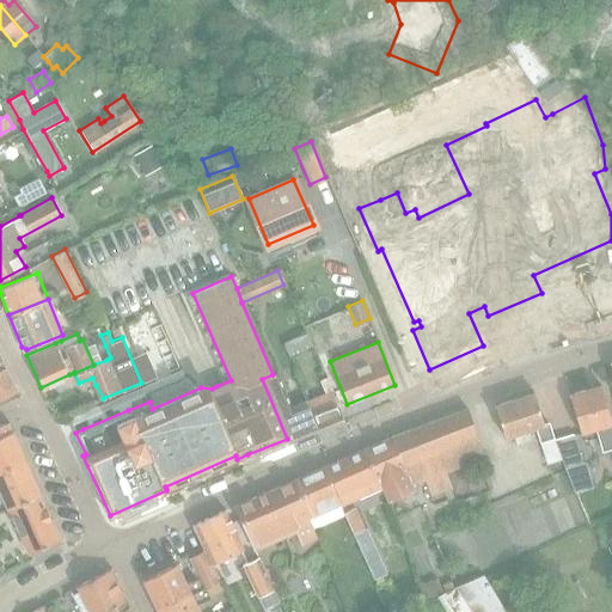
[(0,398),(17,391),(5,367),(0,368),(0,398)]
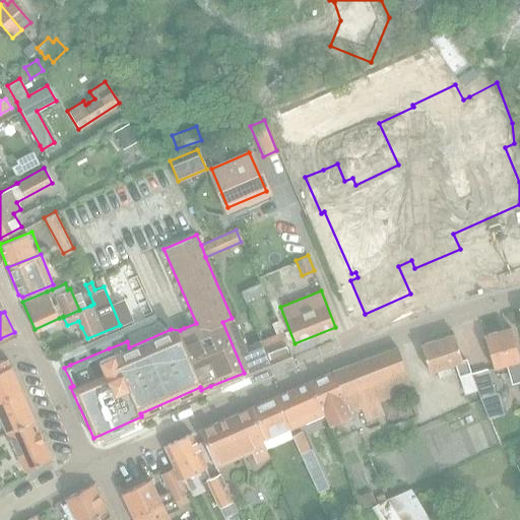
[(232,318),(222,322),(244,373),(248,383),(252,382),(271,374),(259,341),(258,341),(258,340),(245,345),(233,317),(231,317),(232,318)]
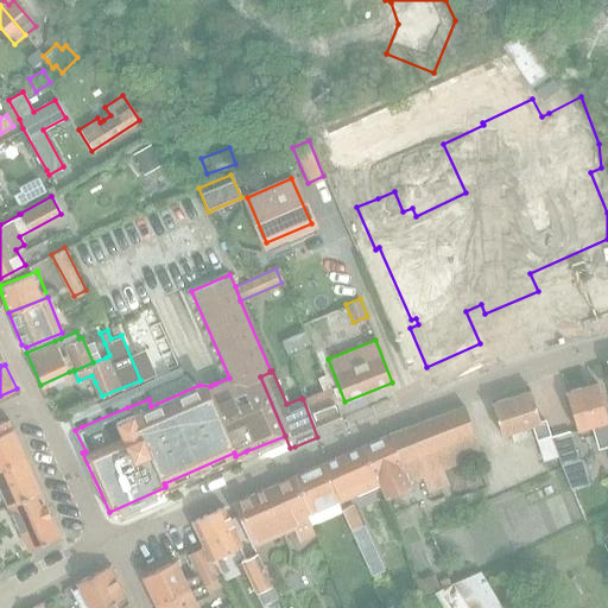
[(321,391),(303,399),(317,437),(344,426),(329,388),(322,374),(315,378),(321,391)]
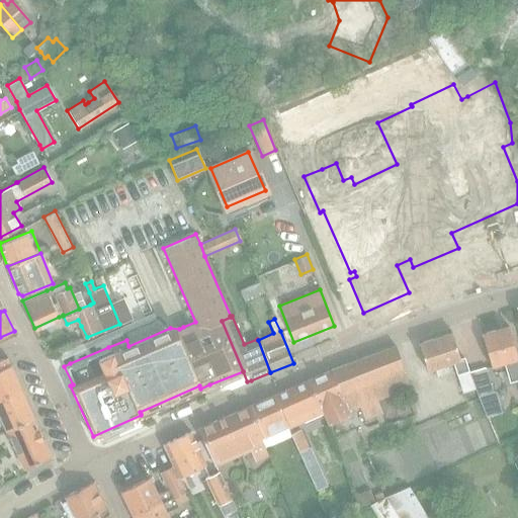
[(510,380),(517,377),(517,360),(508,326),(481,334),(491,366),(504,362),(510,380)]
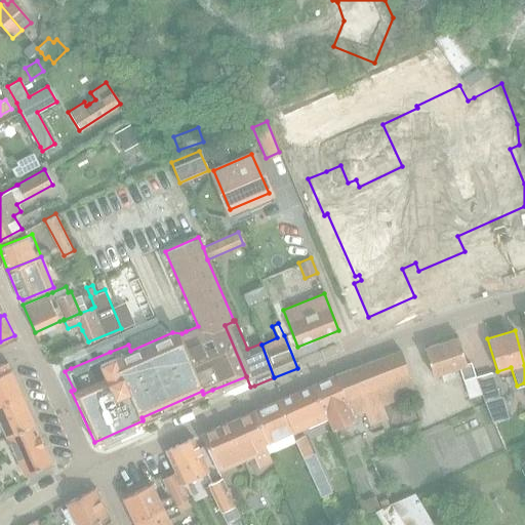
[(457,336),(423,348),(433,374),(441,372),(443,380),(452,377),(449,369),(458,366),(463,378),(469,397),(481,393),(475,376),(475,375),(471,361),(466,362),(457,336)]
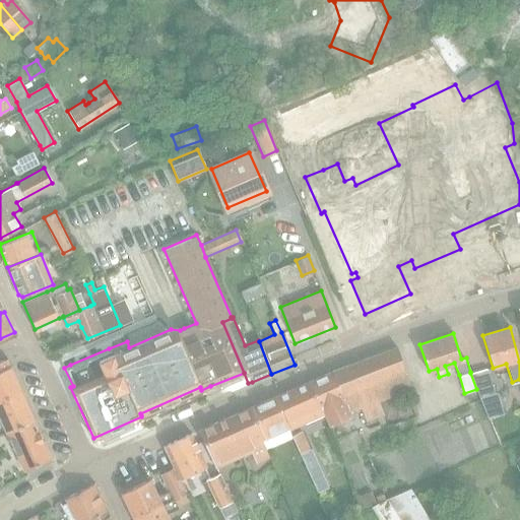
[(383,414),(378,400),(411,388),(397,347),(332,371),(348,410),(361,406),(366,421),(383,414)]
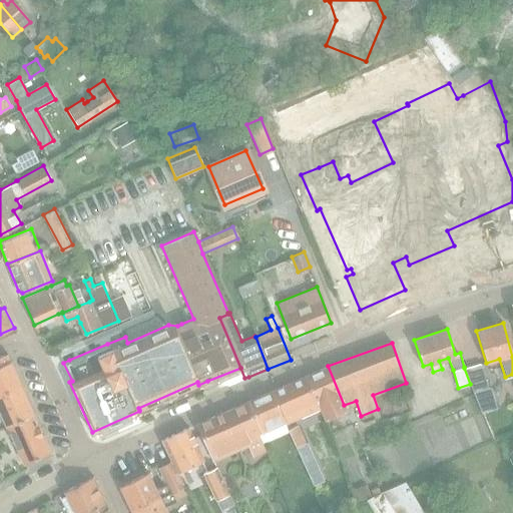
[(0,393),(20,385),(6,353),(0,356),(0,393)]
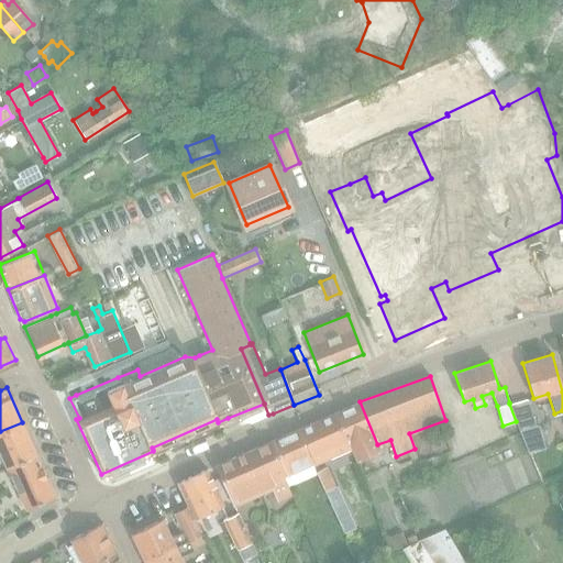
[(528,398),(509,404),(516,421),(529,452),(545,448),(538,424),(536,424),(528,398)]
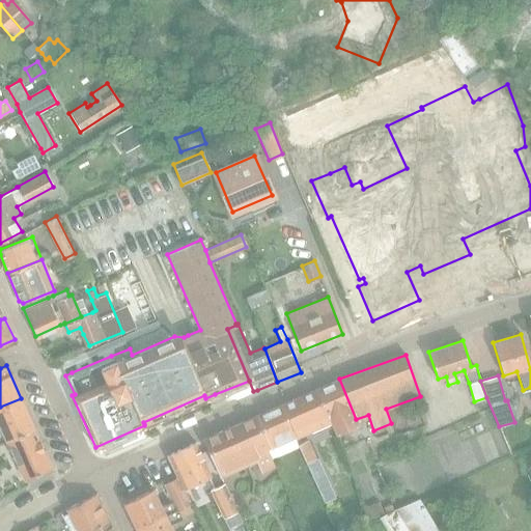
[(315,388),(330,422),(335,434),(358,425),(356,419),(339,379),(315,388)]
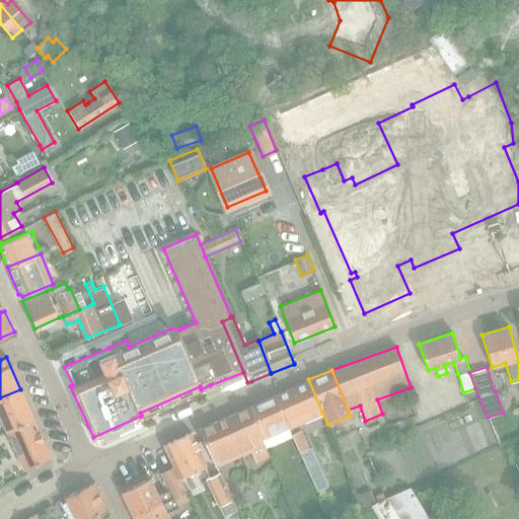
[(322,413),(308,379),(274,395),(288,426),(289,428),(322,413)]
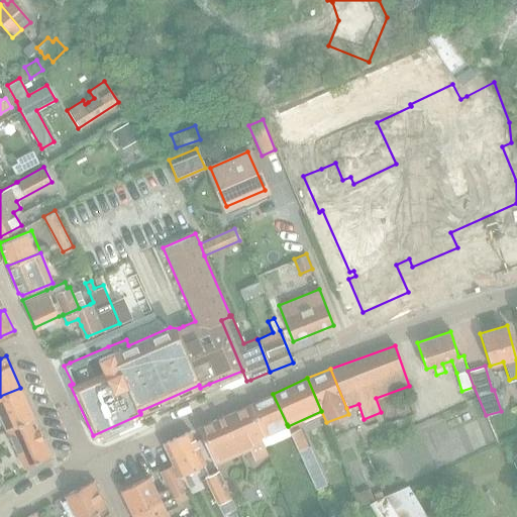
[(0,396),(0,416),(6,429),(33,417),(20,388),(0,396)]
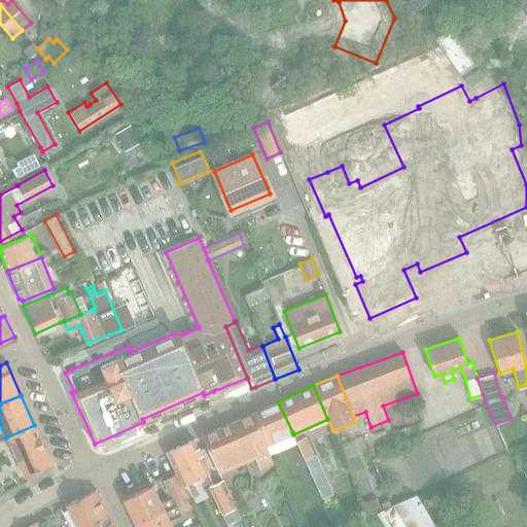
[(254,412),(269,444),(292,432),(278,401),(254,412)]
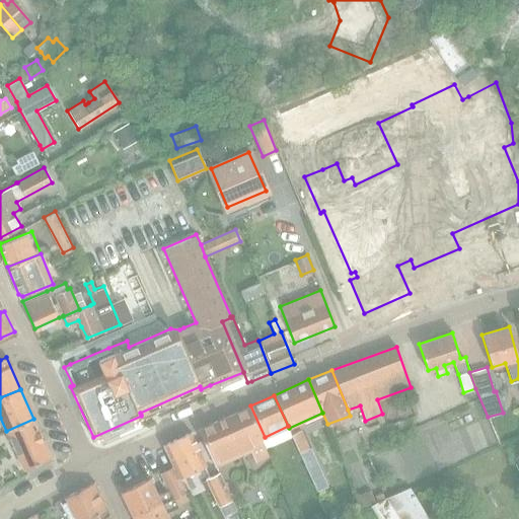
[(265,437),(250,405),(225,417),(225,418),(199,429),(216,465),(250,450),(255,461),(269,455),(262,439),(265,437)]
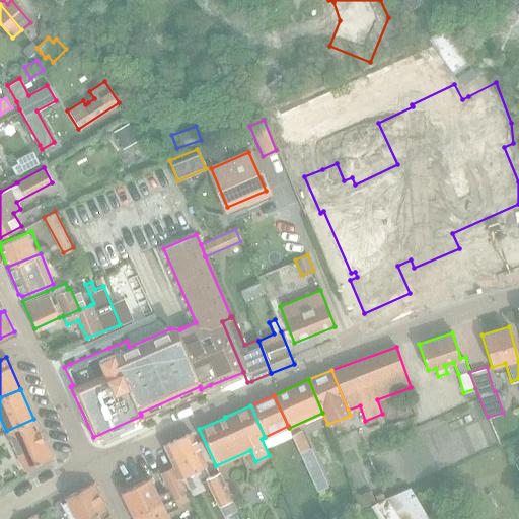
[(51,457),(33,419),(6,431),(23,469),(51,457)]
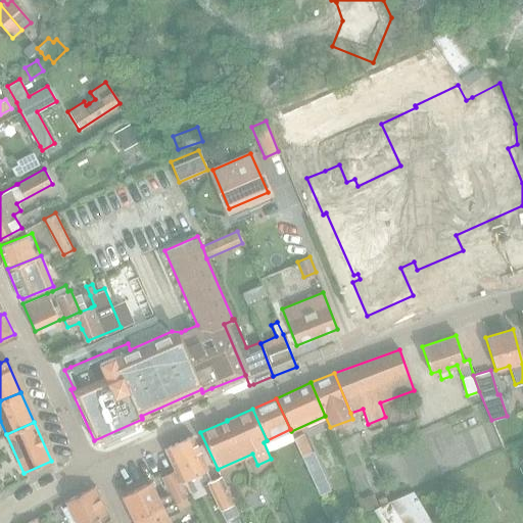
[(293,437),(301,456),(313,452),(303,432),(293,437)]
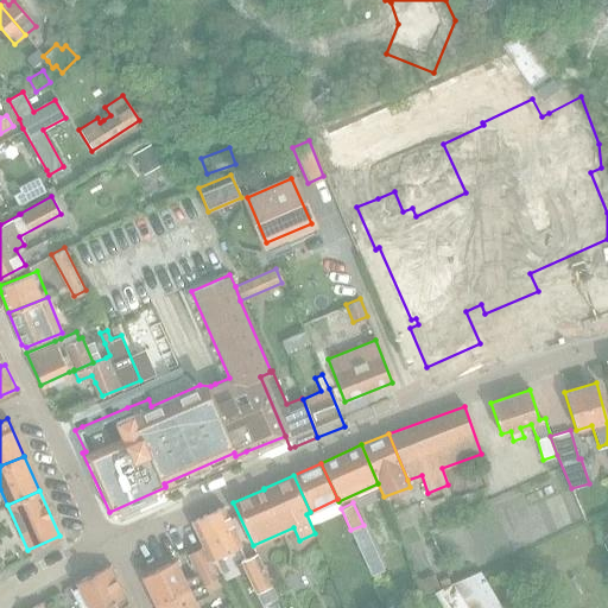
[(203,545),(209,559),(241,544),(223,506),(190,521),(202,545),(203,545)]
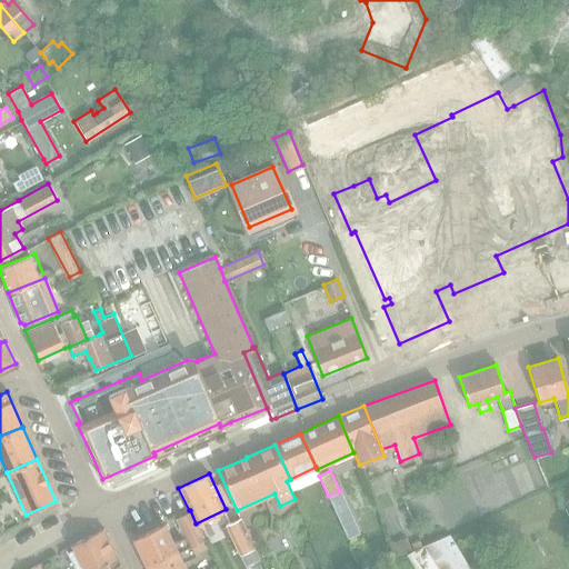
[(189,547),(203,539),(196,523),(190,510),(189,510),(175,517),(183,536),(172,541),(163,523),(132,538),(146,565),(176,549),(177,551),(188,546),(189,547)]
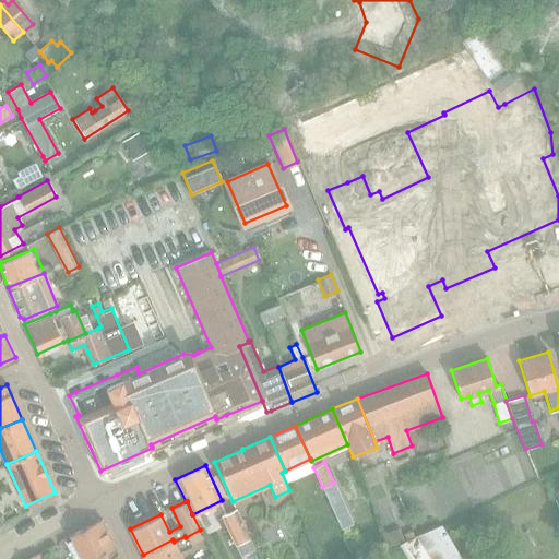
[(235,543),(249,536),(236,509),(223,514),(235,543)]
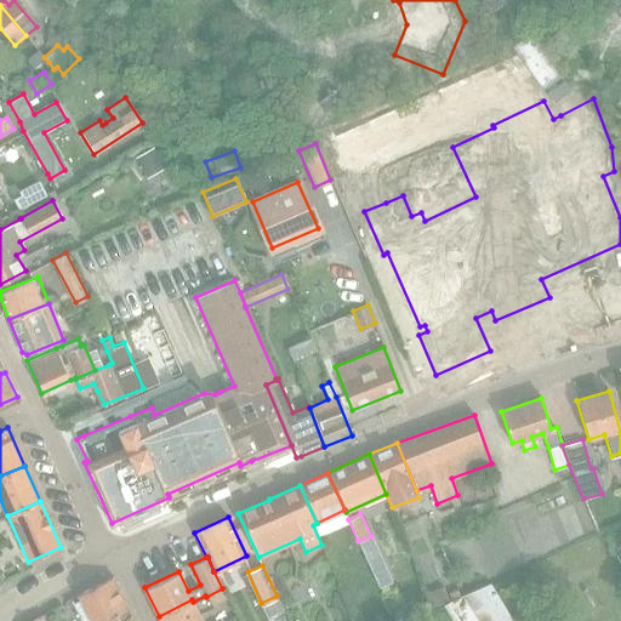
[(77,594),(90,620),(98,620),(127,608),(112,576),(77,594)]
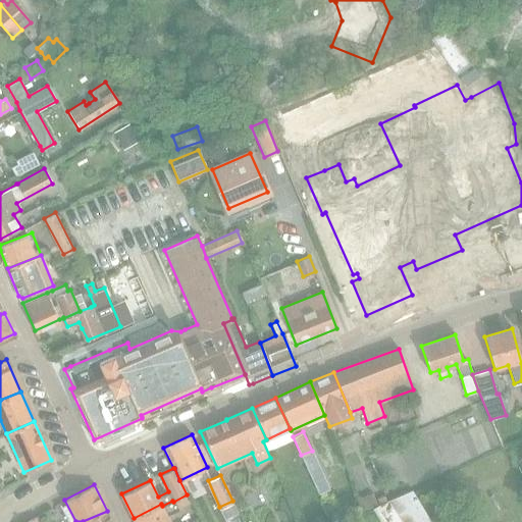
[(431,521),(411,489),(387,501),(401,521),(431,521)]
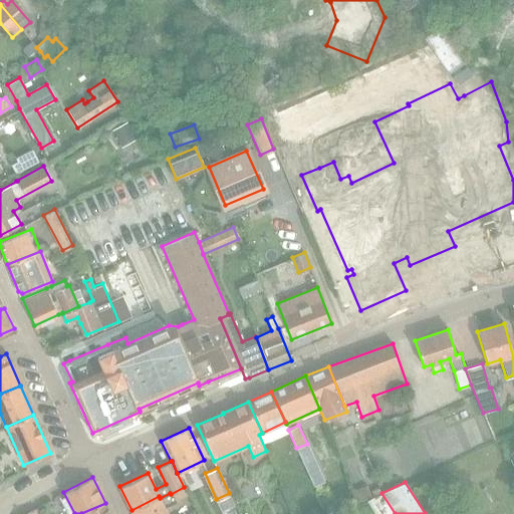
[(159,496),(132,510),(133,513),(168,513),(165,506),(176,501),(172,494),(184,487),(171,494),(170,493),(160,498),(159,496)]
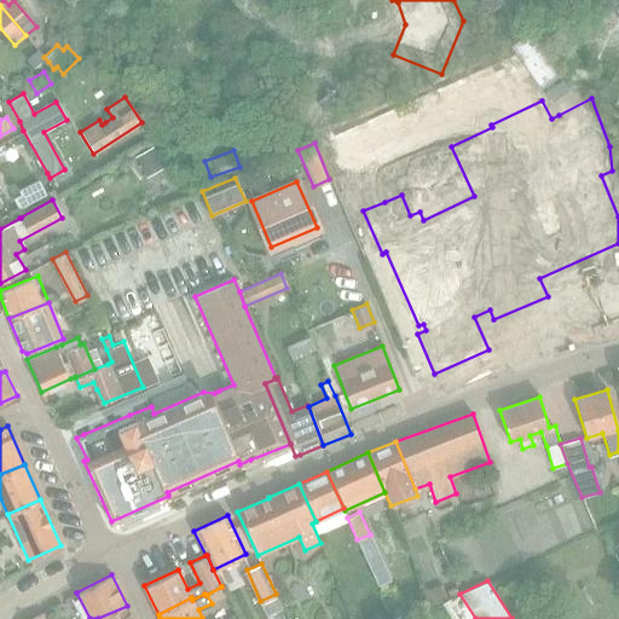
[(132,618),(127,606),(98,618),(132,618)]
